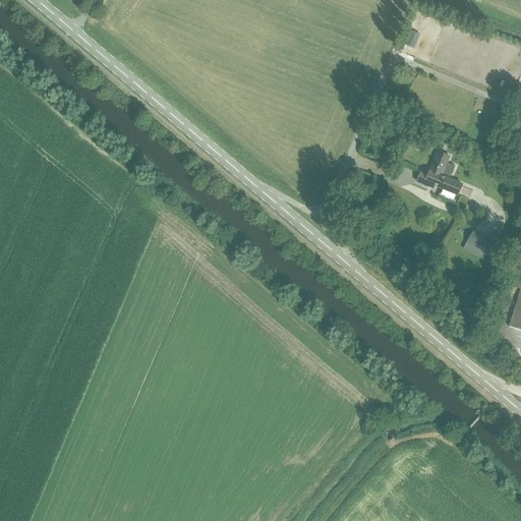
[(415,29),(408,43),(415,47),(422,32),(415,29)]
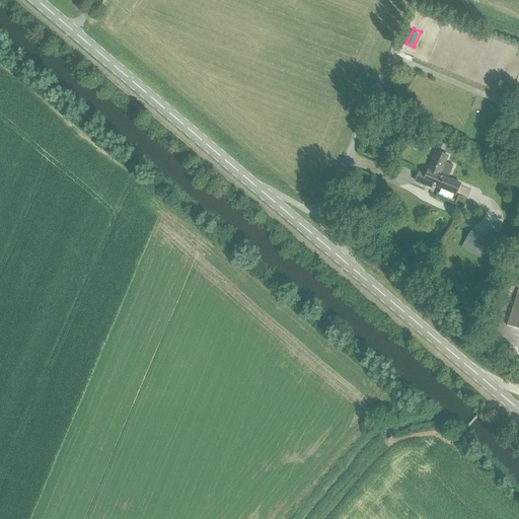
[(441,140),(438,146),(444,149),(448,143),(441,140)]
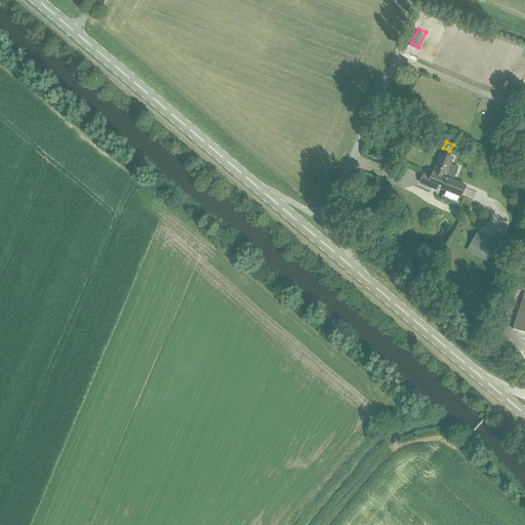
[(423,173),(419,183),(437,191),(439,187),(461,196),(466,187),(452,180),(458,167),(450,164),(452,158),(442,154),(432,176),(423,173)]
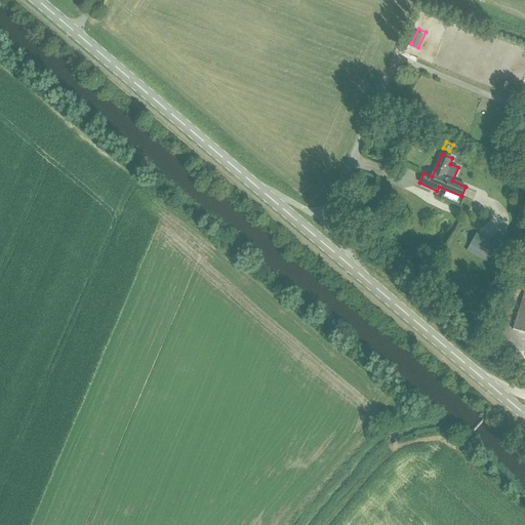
[(491,243),(485,252),(493,257),(490,263),(497,267),(507,252),(498,247),(503,240),(495,235),(491,243)]
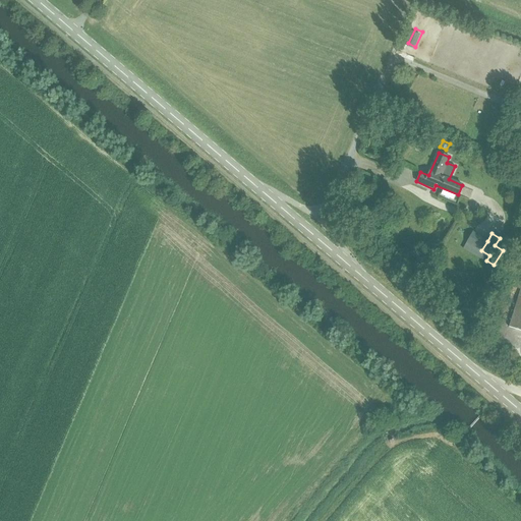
[(520,287),(520,289),(509,327),(520,331),(520,287)]
